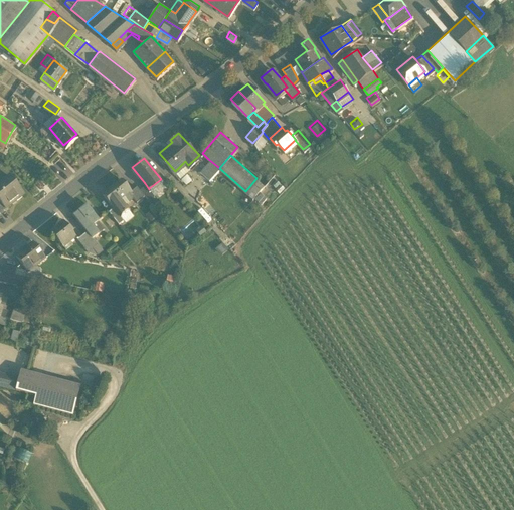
[(199,169),(209,178),(218,167),(208,159),(199,169)]
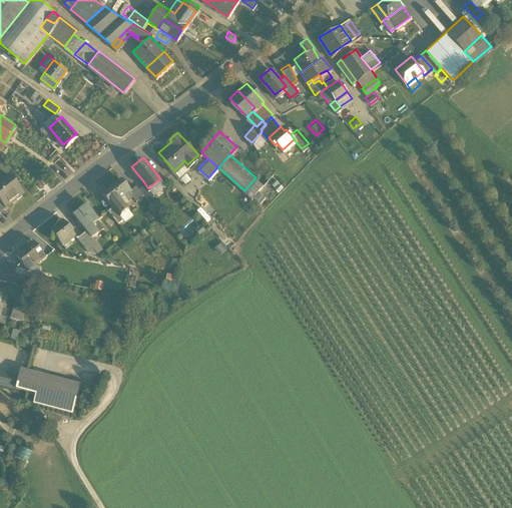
[(0,197),(4,203),(14,195),(15,195),(22,190),(9,172),(1,178),(2,179),(0,181),(0,197)]
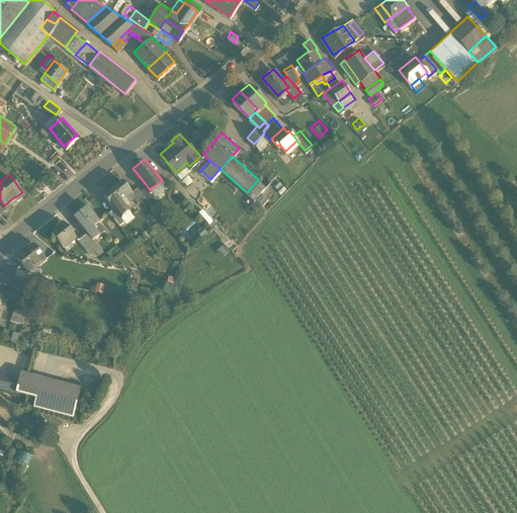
[(117,181),(108,188),(117,200),(120,198),(124,195),(127,199),(133,195),(130,191),(131,190),(131,189),(122,179),(118,182),(117,181)]
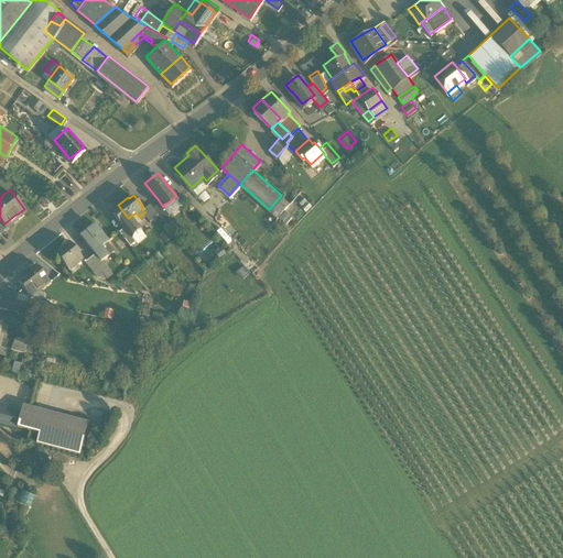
[(288,201),(281,195),(269,209),(275,215),(288,201)]
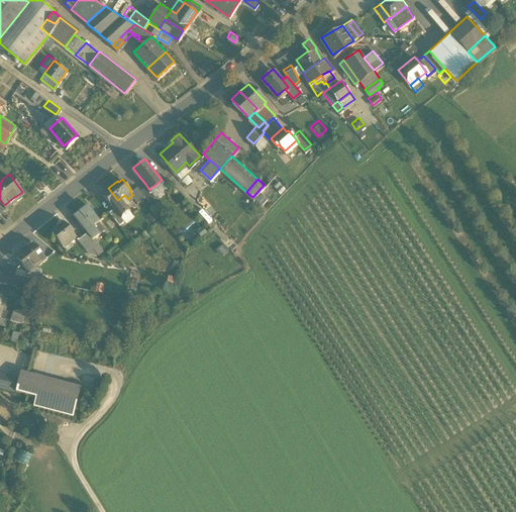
[(145,184),(139,188),(144,194),(152,204),(159,200),(149,189),(149,190),(145,184)]
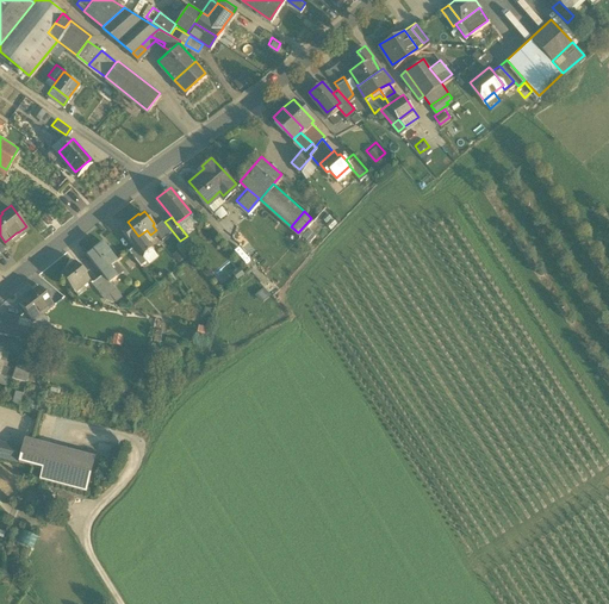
[(161,237),(171,229),(165,222),(161,218),(154,223),(154,224),(153,225),(156,230),(161,237)]
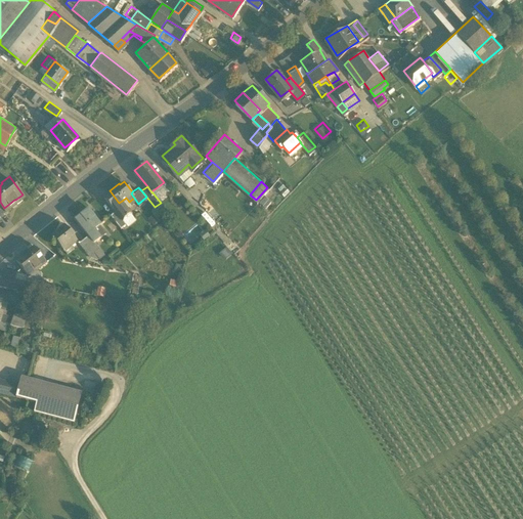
[(125,205),(122,201),(119,203),(110,190),(110,189),(103,195),(103,196),(115,209),(122,218),(123,218),(131,212),(125,205)]
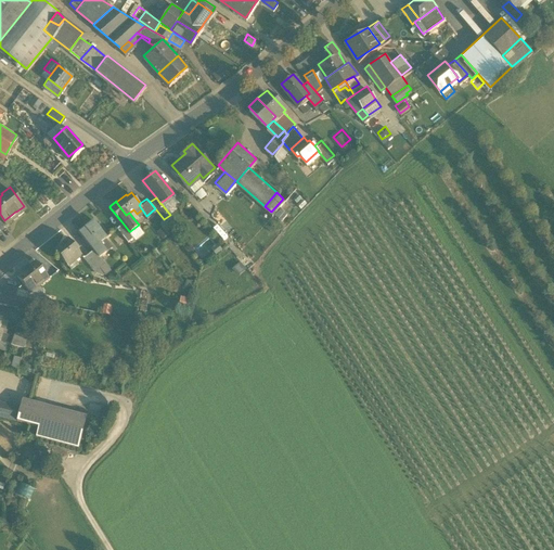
[(94,247),(99,253),(105,248),(99,240),(105,235),(93,220),(80,230),(94,247)]
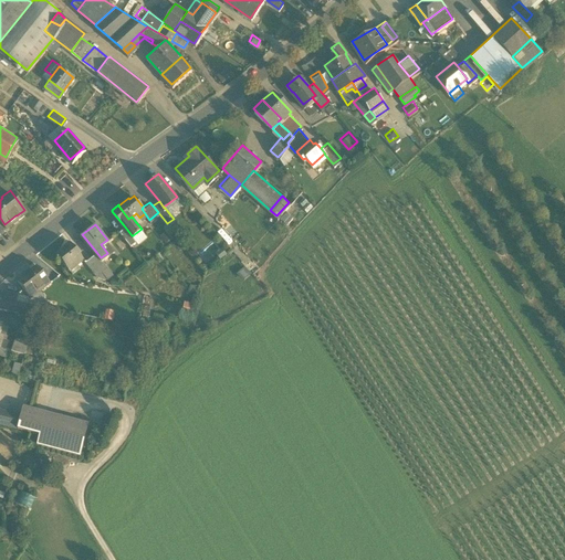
[(118,230),(129,243),(135,239),(133,235),(132,235),(124,225),(118,230)]
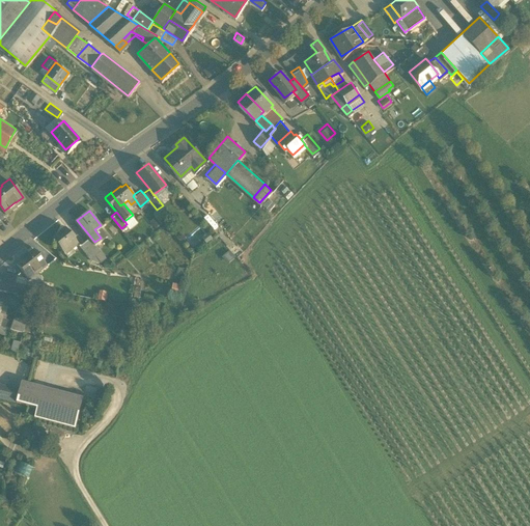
[(52,237),(62,249),(63,248),(68,244),(71,246),(78,241),(65,226),(52,237)]
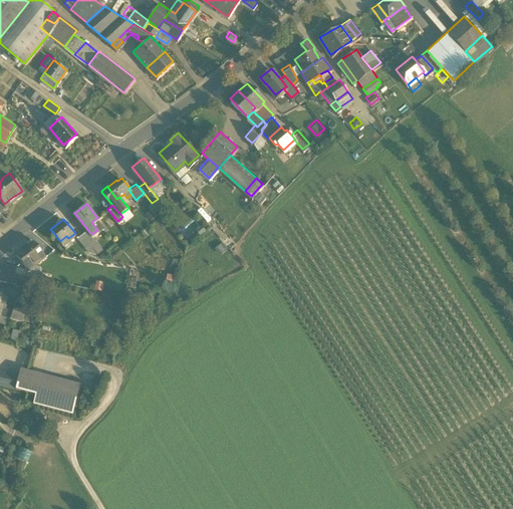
[(87,229),(81,233),(91,244),(96,240),(91,234),(87,229)]
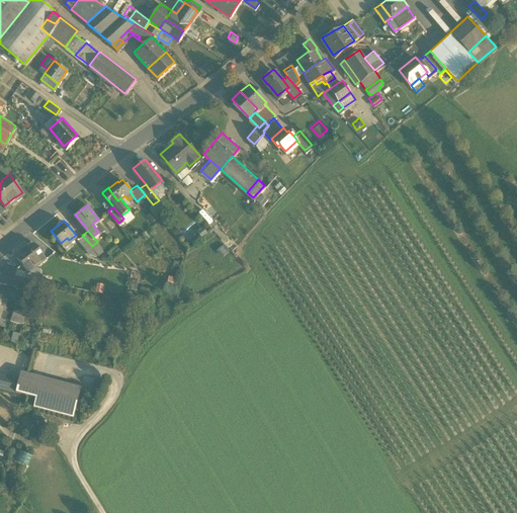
[(87,250),(92,246),(82,235),(78,238),(87,250)]
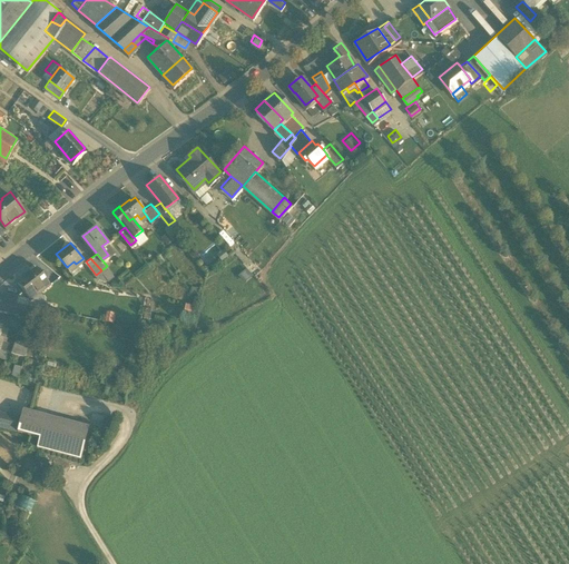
[(17,279),(28,294),(39,285),(41,287),(49,282),(37,265),(17,279)]
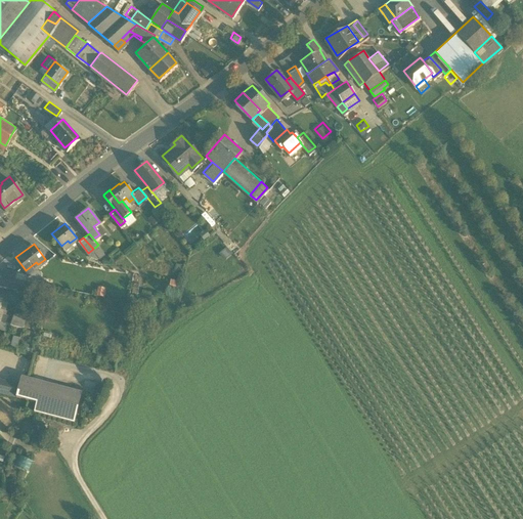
[(103,253),(98,245),(93,249),(98,256),(98,257),(103,253)]
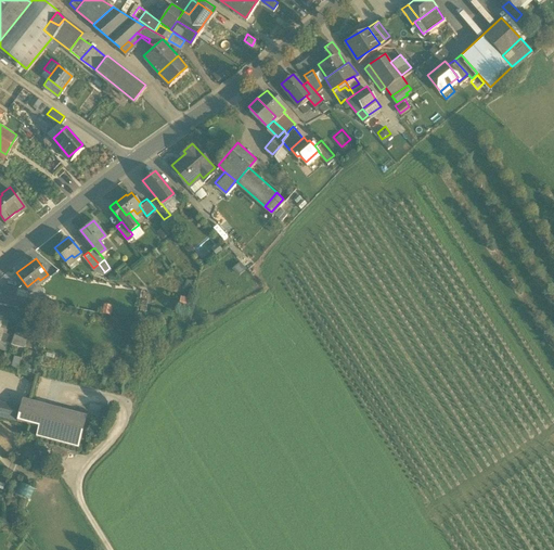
[(29,289),(40,280),(38,278),(27,286),(29,289)]
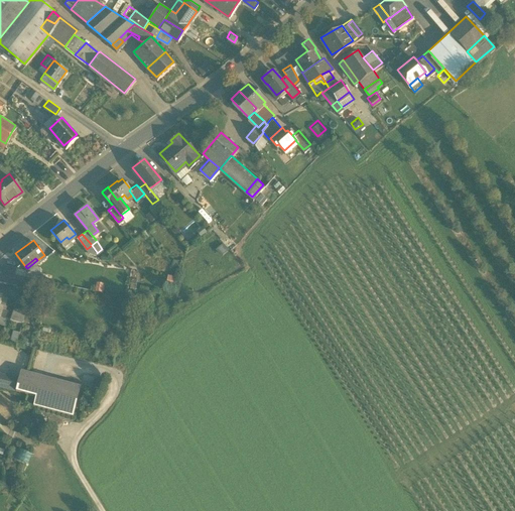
[(1,262),(0,269),(14,272),(15,265),(1,262)]
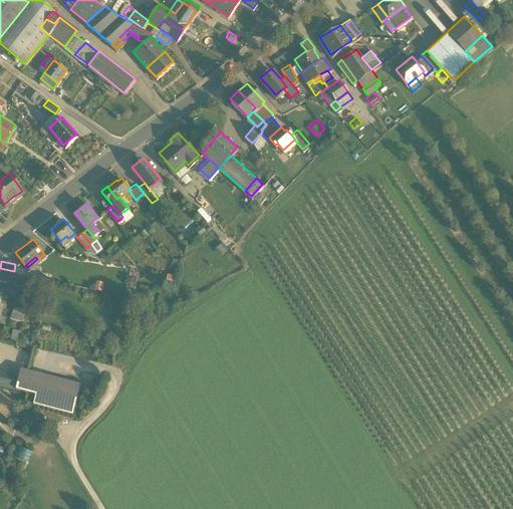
[(25,267),(15,264),(14,271),(24,273),(25,267)]
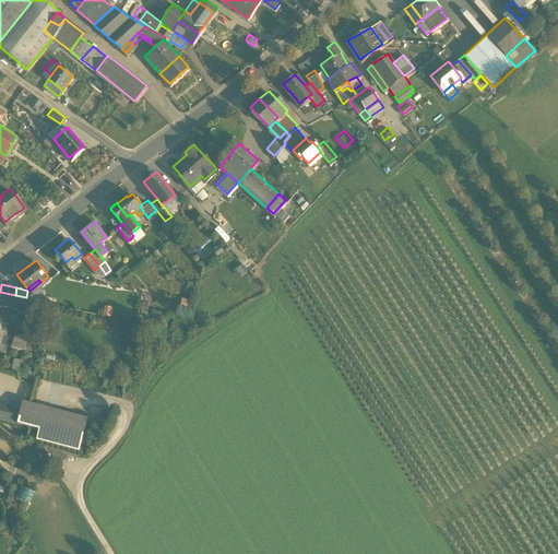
[(34,313),(36,299),(26,297),(15,295),(0,292),(0,302),(18,307),(18,308),(34,313)]
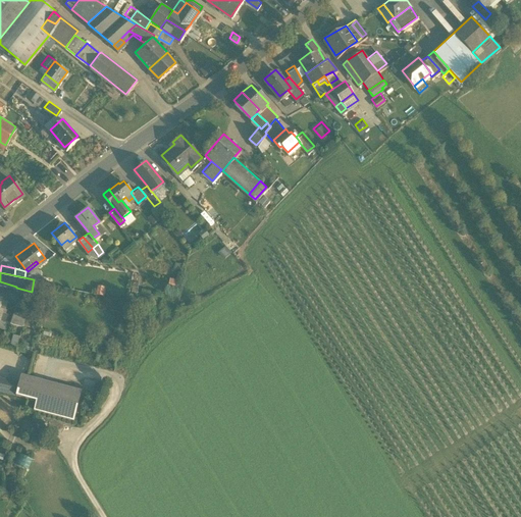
[(178,277),(168,275),(167,286),(176,288),(178,277)]
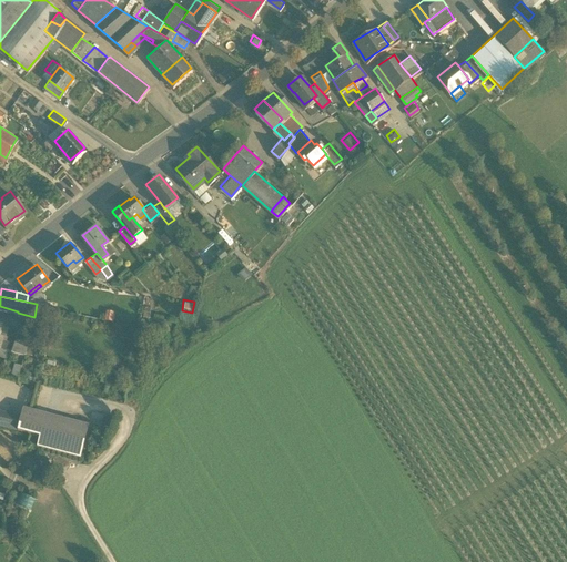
[(105,306),(103,317),(111,318),(113,308),(105,306)]
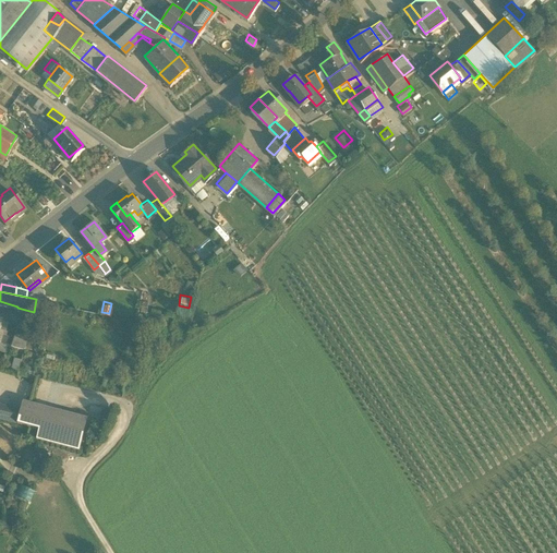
[(0,340),(3,341),(3,343),(5,343),(16,346),(23,348),(26,336),(1,327),(0,327),(0,340)]
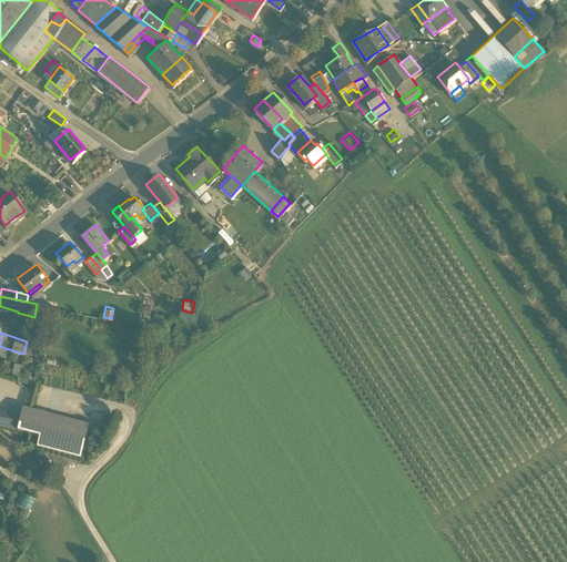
[(17,376),(23,354),(17,351),(10,375),(17,376)]
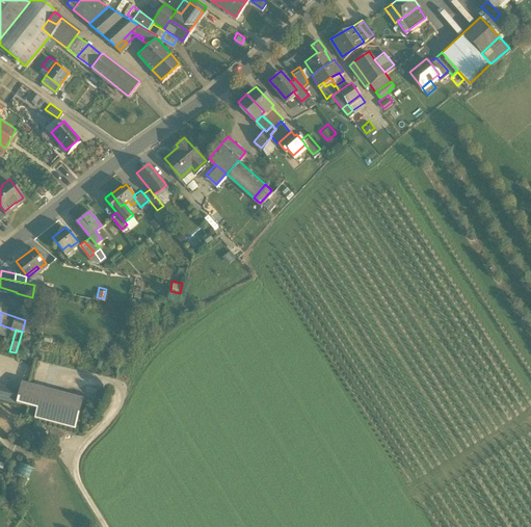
[(21,380),(19,390),(16,401),(36,406),(43,386),(21,380)]
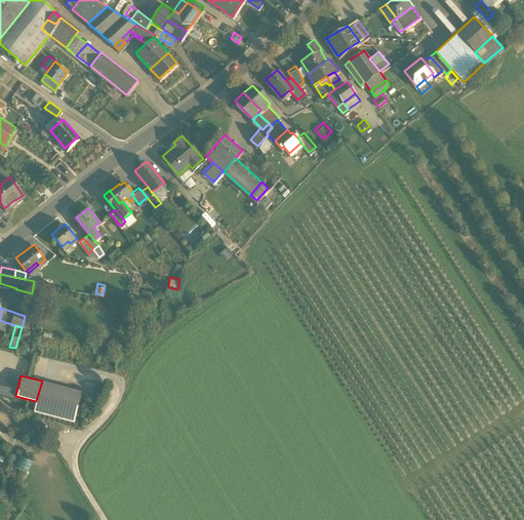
[(0,391),(15,396),(18,385),(0,378),(0,391)]
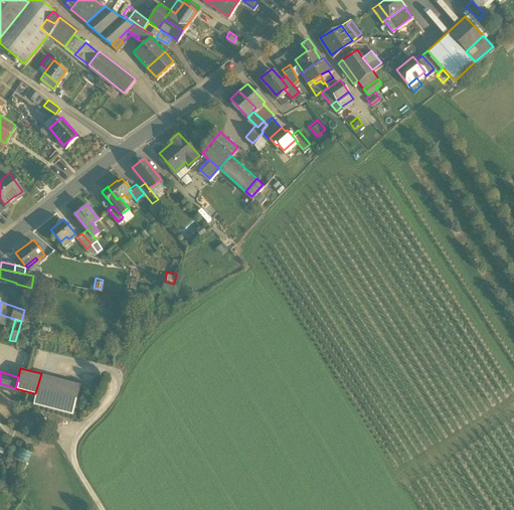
[(79,383),(41,373),(35,393),(33,401),(72,411),(79,383)]
